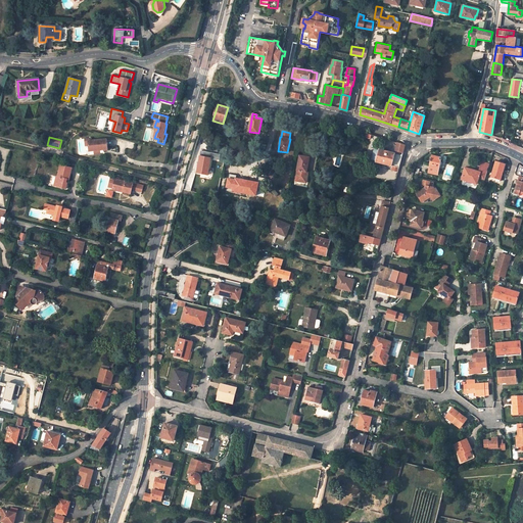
[(106,139),(88,141),(89,150),(103,149),(103,150),(107,150),(106,139)]
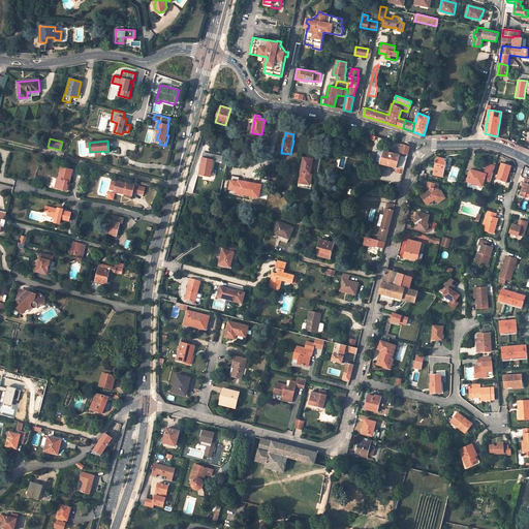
[(400,153),(408,154),(410,147),(402,145),(400,153)]
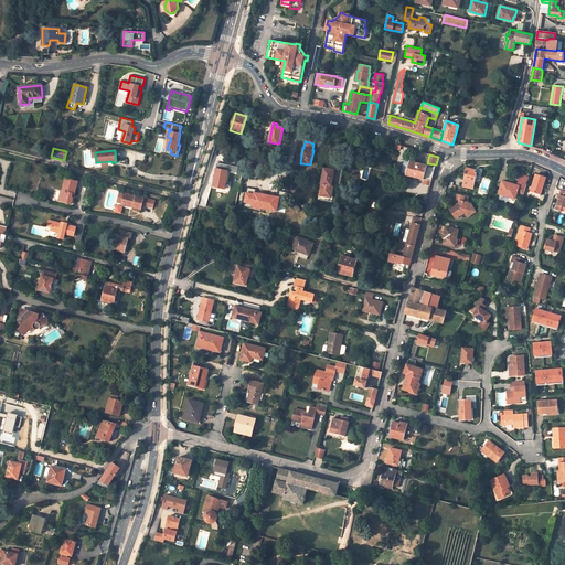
[(426,167),(427,166),(420,164),(420,162),(416,161),(416,163),(409,161),(409,162),(406,174),(406,176),(423,180),(423,179),(424,179),(432,181),(435,169),(426,167)]
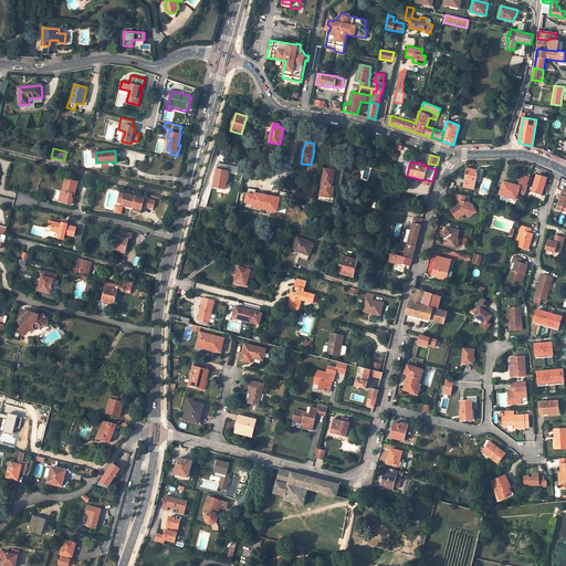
[(238,168),(218,164),(212,189),(224,191),(228,173),(237,175),(238,168)]
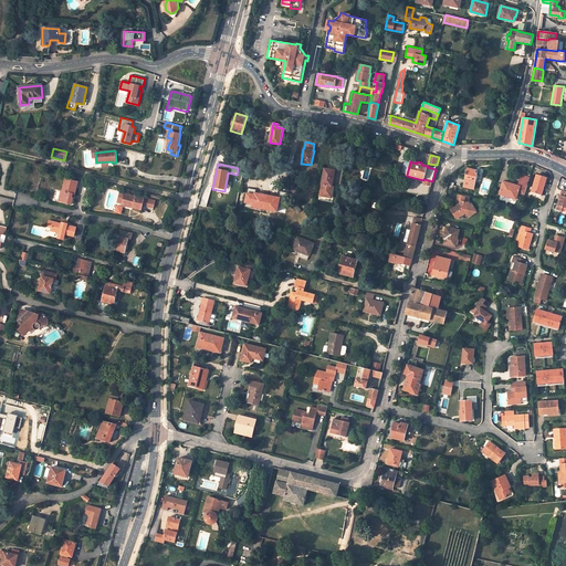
[(335,170),(324,169),(320,196),(332,198),(333,187),(332,187),(335,170)]
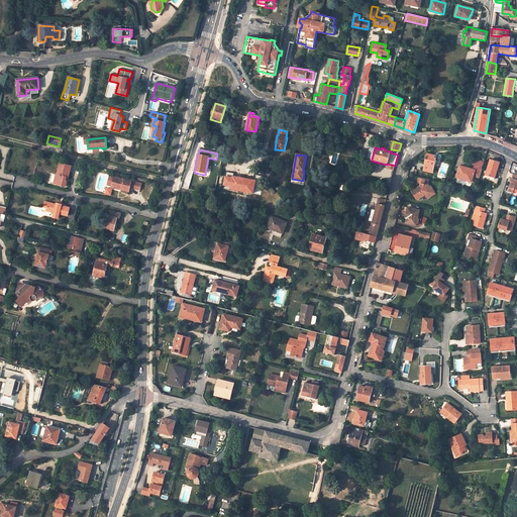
[(434,159),(434,156),(427,154),(424,171),(433,173),(435,165),(436,164),(436,161),(436,160),(434,159)]
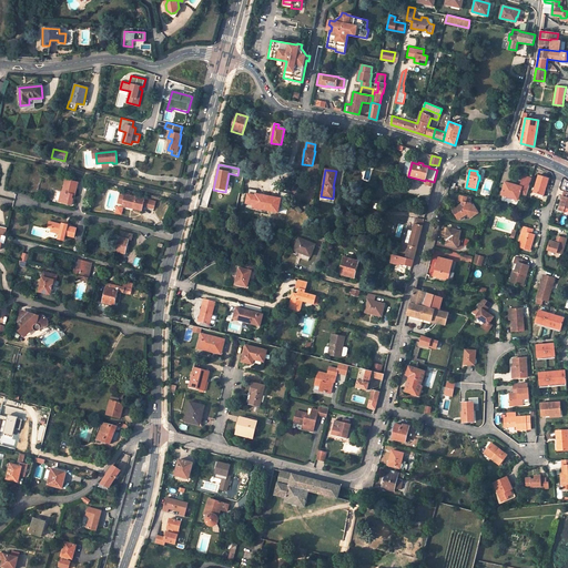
[(501,194),(518,200),(520,191),(527,193),(531,179),(524,175),(519,186),(515,185),(510,184),(511,183),(505,182),(501,194)]
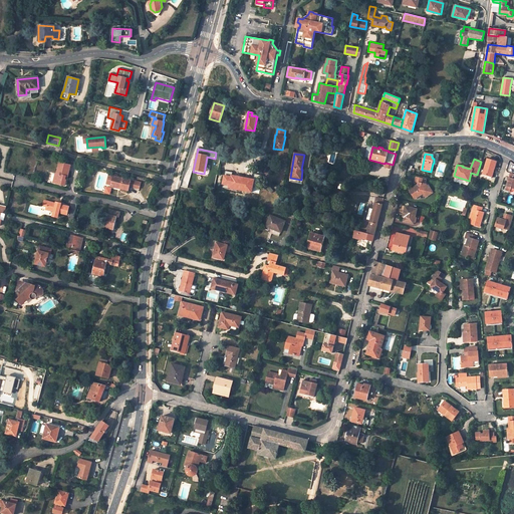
[(498,163),(488,159),(483,175),(493,178),(498,163)]
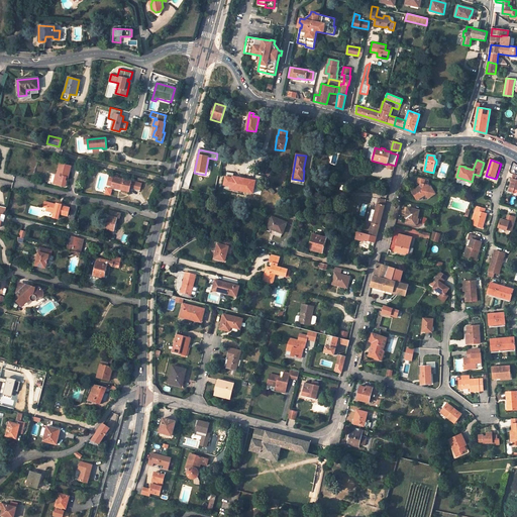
[(72,166),(61,164),(58,175),(57,175),(55,184),(66,187),(68,181),(66,181),(67,177),(69,178),(72,166)]
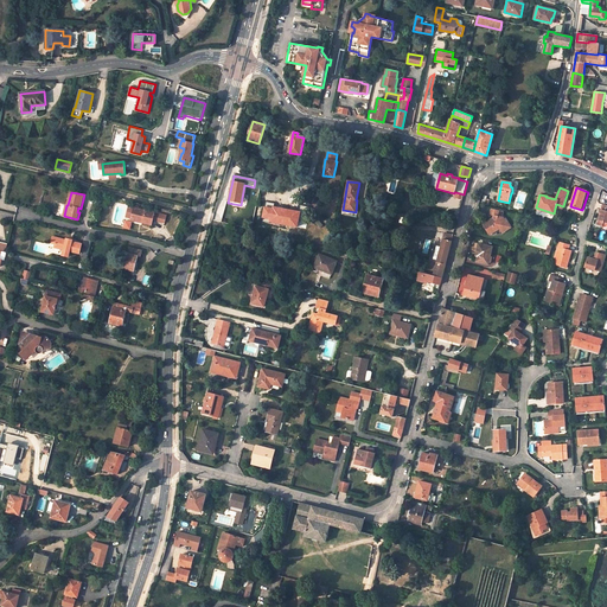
[(165,223),(167,215),(155,212),(134,208),(132,218),(144,221),(142,222),(153,224),(154,221),(165,223)]
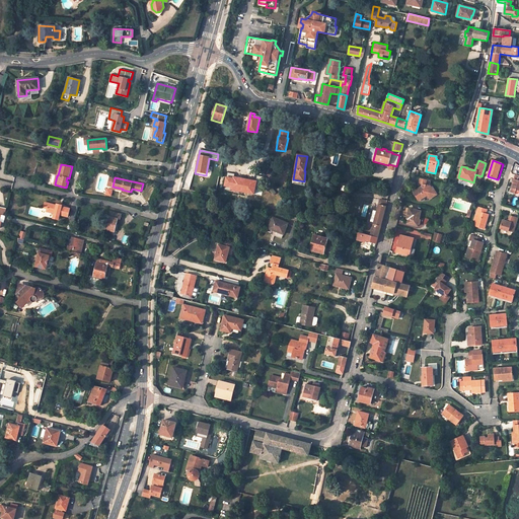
[(432,188),(430,184),(431,180),(420,178),(419,184),(422,184),(422,188),(414,192),(418,200),(423,197),(424,198),(428,196),(430,200),(436,197),(434,193),(435,192),(433,187),(432,188)]
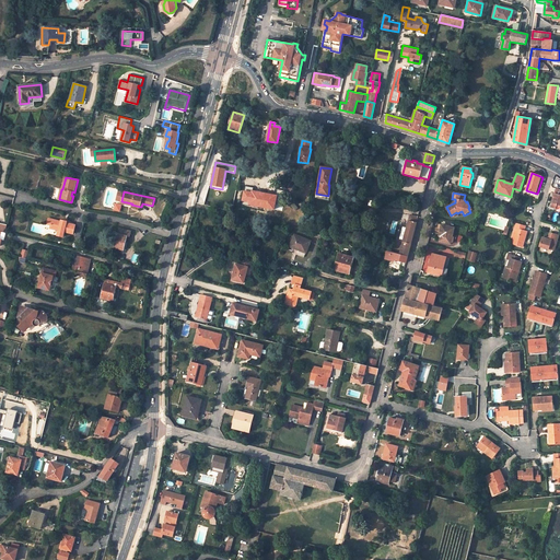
[(409,218),(400,254),(407,255),(417,220),(409,218)]
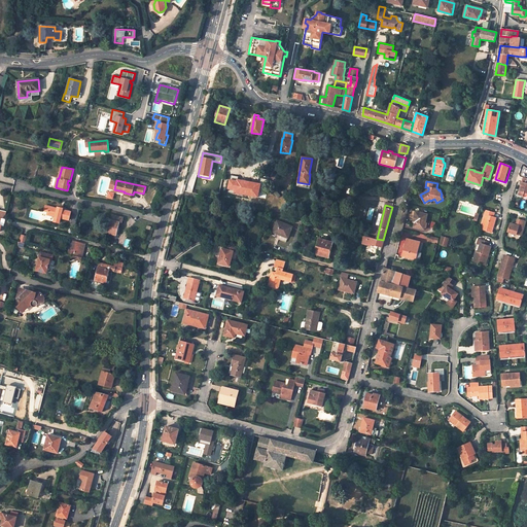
[(55,218),(60,219),(61,218),(69,220),(71,212),(62,210),(63,209),(58,208),(57,209),(45,206),(43,211),(47,212),(46,215),(55,217),(55,218)]
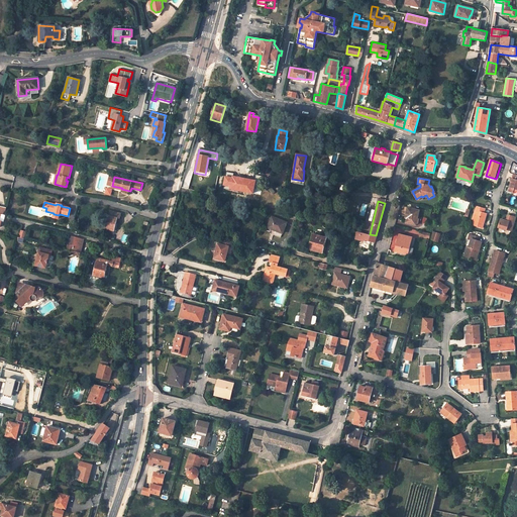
[(485,209),(476,206),(475,210),(477,211),(474,220),(473,224),(482,227),(486,214),(484,213),(485,209)]
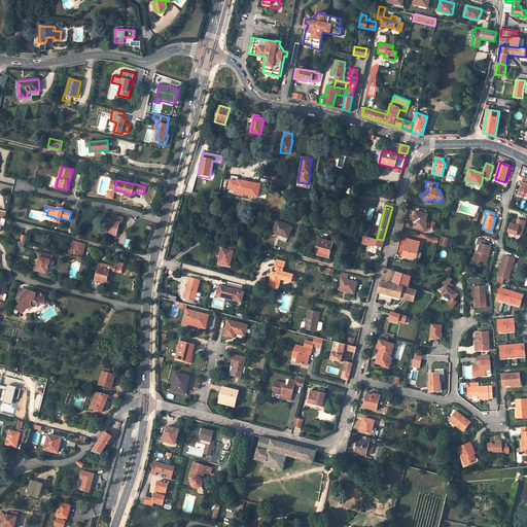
[(427,214),(415,212),(413,222),(415,222),(414,227),(423,230),(427,214)]
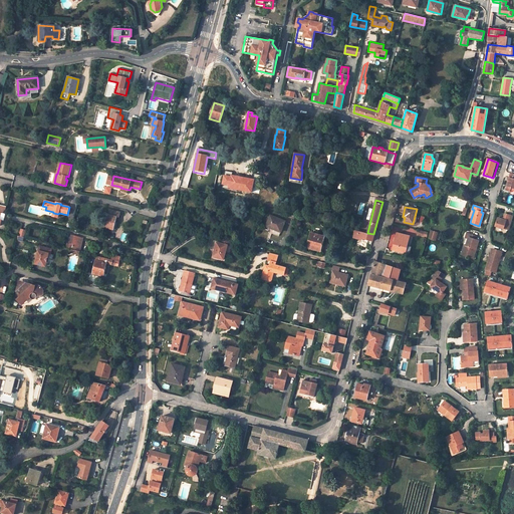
[(113,230),(116,217),(118,217),(120,212),(109,209),(104,228),(113,230)]
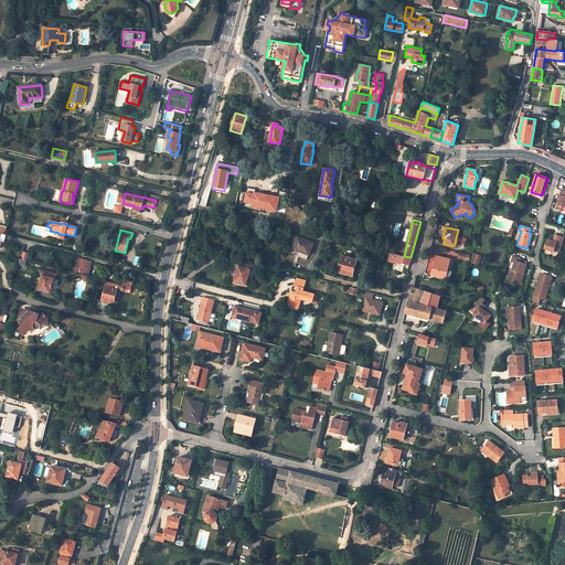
[(564,237),(555,234),(553,240),(553,242),(551,241),(546,240),(544,248),(553,251),(554,249),(560,251),(564,237)]
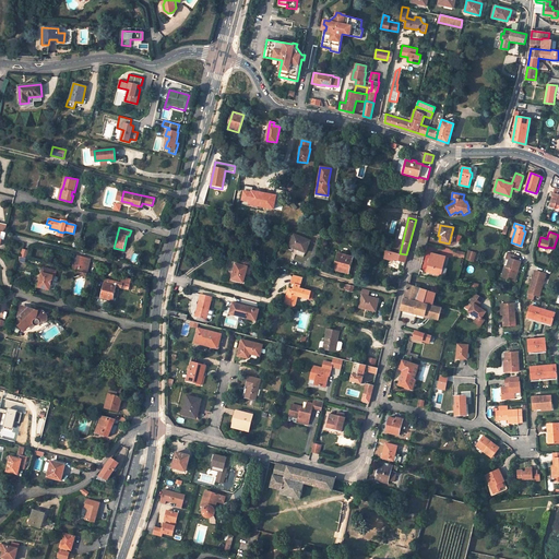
[(310,240),(294,235),(289,246),(306,252),(310,240)]
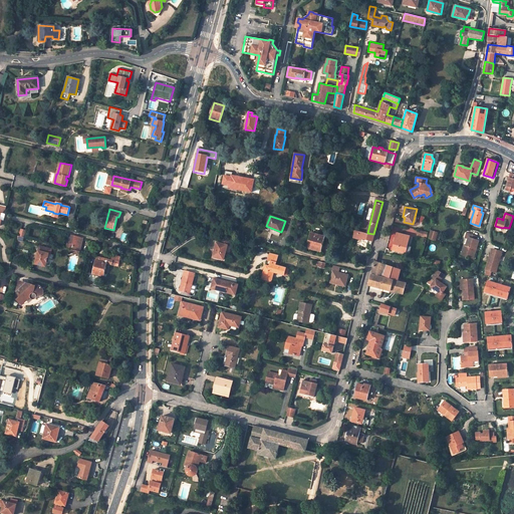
[(355,231),(353,238),(361,240),(360,241),(367,243),(368,240),(372,241),(373,236),(355,231)]
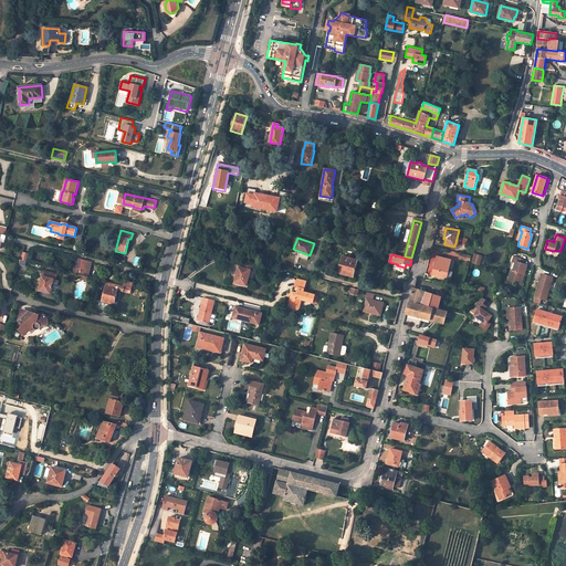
[(479,265),(482,257),(474,254),(472,263),(479,265)]
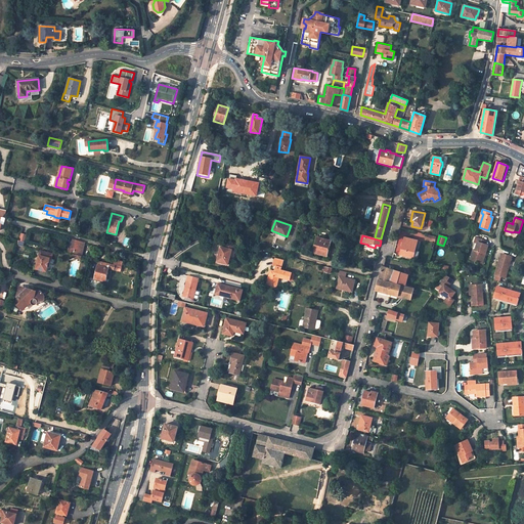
[(331,241),(317,237),(313,253),(326,257),(331,241)]
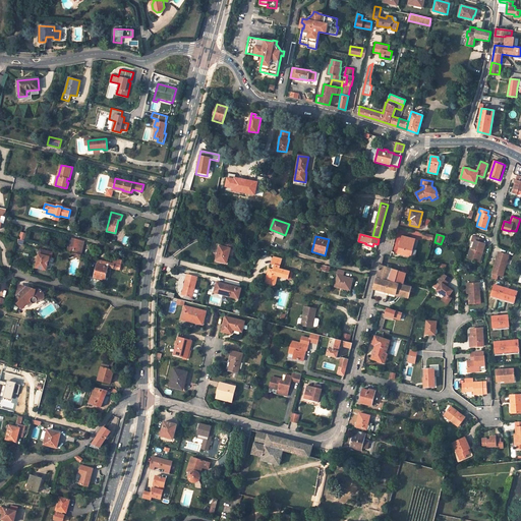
[(415,239),(402,236),(398,253),(410,256),(412,247),(413,248),(415,239)]
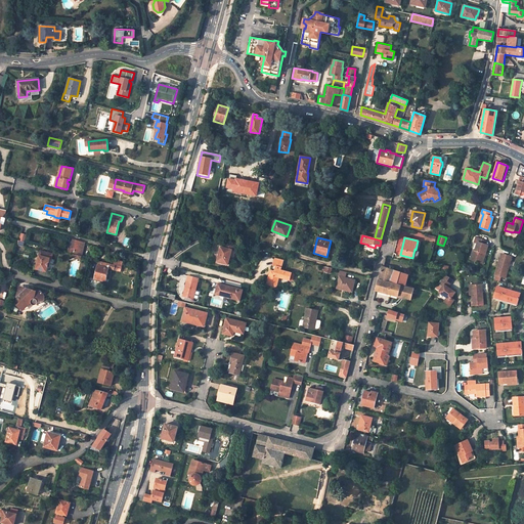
[(485,241),(478,238),(475,250),(477,251),(474,260),(484,263),(489,246),(484,244),(485,241)]
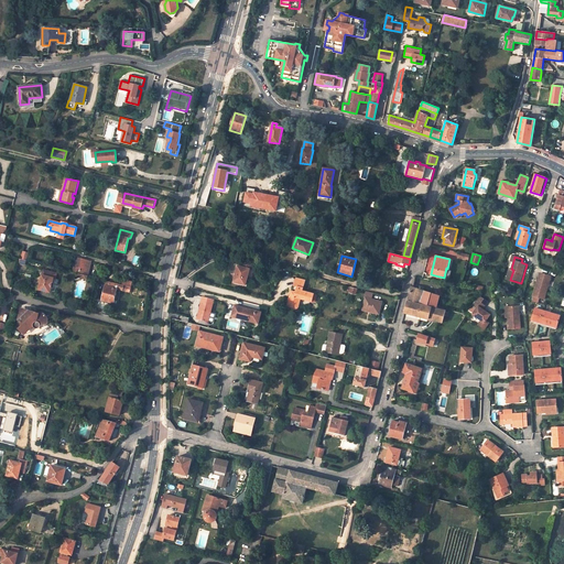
[(75,258),(72,272),(78,273),(86,275),(90,261),(75,258)]
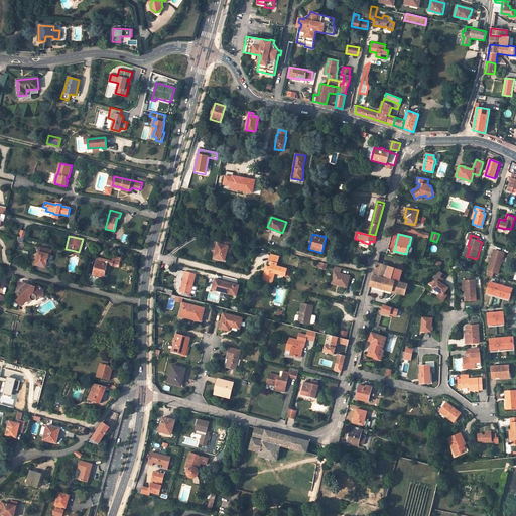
[(221,244),(218,243),(215,258),(225,261),(229,246),(231,240),(222,238),(221,244)]
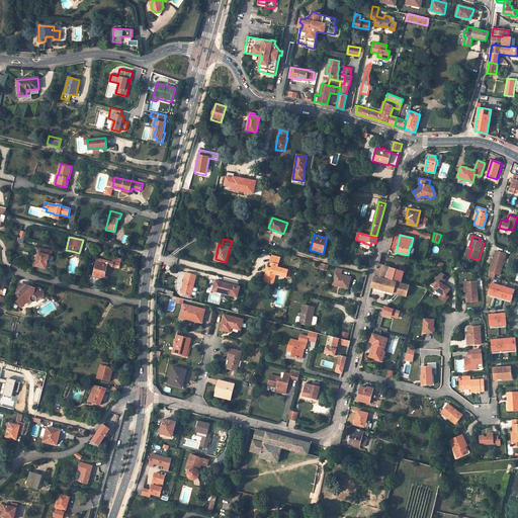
[(185,246),(177,244),(174,251),(182,254),(185,246)]
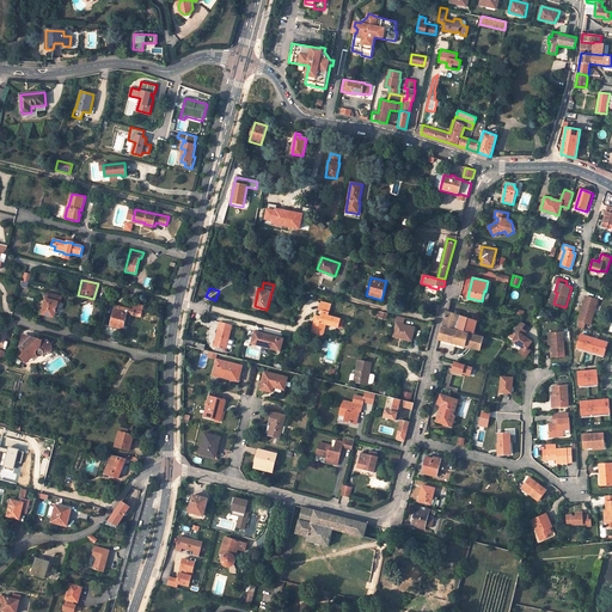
[(56,317),(60,303),(61,304),(63,298),(50,294),(44,314),(56,317)]
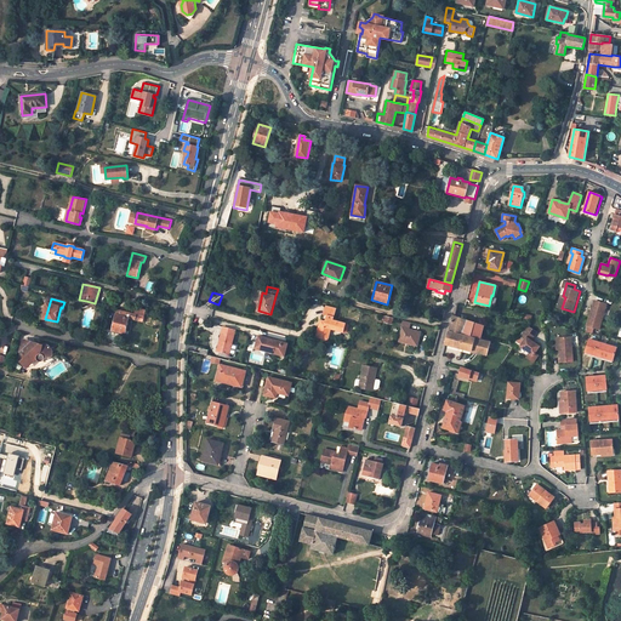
[(607,305),(594,302),(588,325),(600,329),(607,305)]
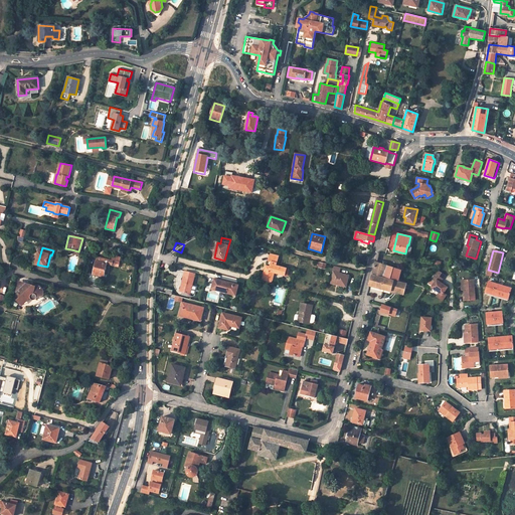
[(271,268),(270,271),(266,270),(263,280),(273,283),(275,273),(286,276),(287,273),(289,274),(290,270),(287,270),(288,269),(277,266),(279,256),(272,254),(269,264),(272,265),(271,268)]
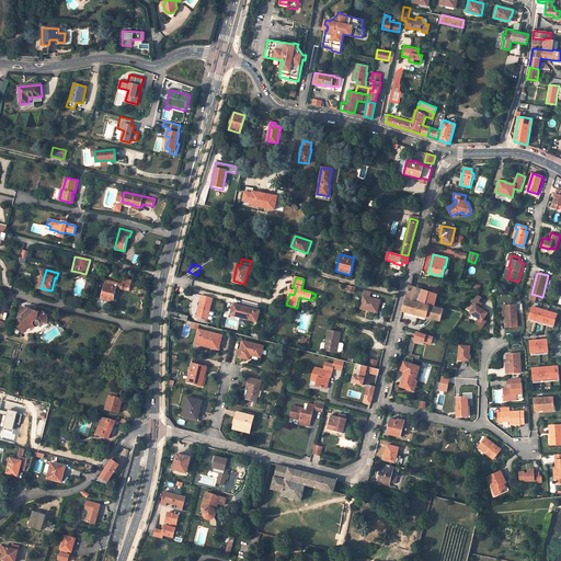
[(106,279),(101,299),(113,301),(116,288),(123,289),(124,284),(106,279)]
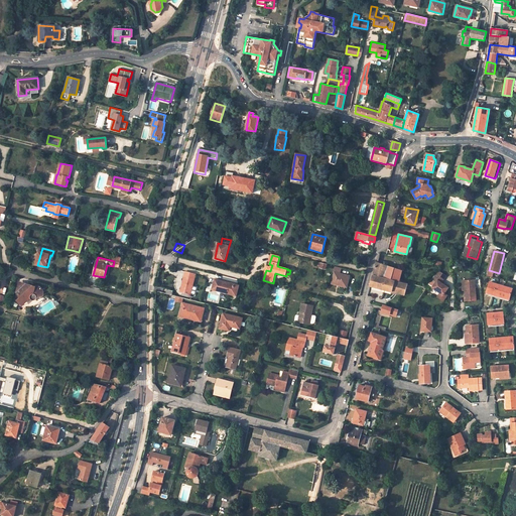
[(402,271),(376,262),(373,274),(384,277),(399,281),(402,271)]
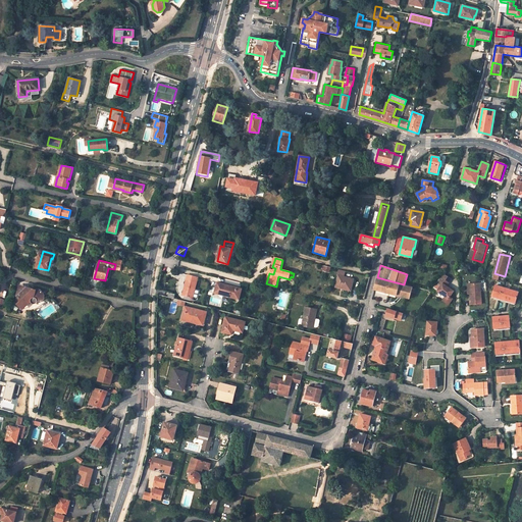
[(345,271),(338,270),(336,275),(338,275),(335,288),(341,289),(341,286),(351,290),(354,279),(344,277),(345,271)]
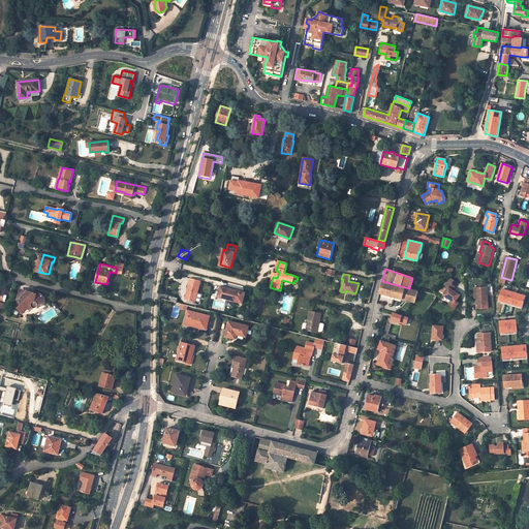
[(452,279),(448,277),(439,291),(443,294),(450,300),(448,304),(455,308),(458,303),(456,301),(460,294),(452,290),(456,285),(449,282),(452,279)]
